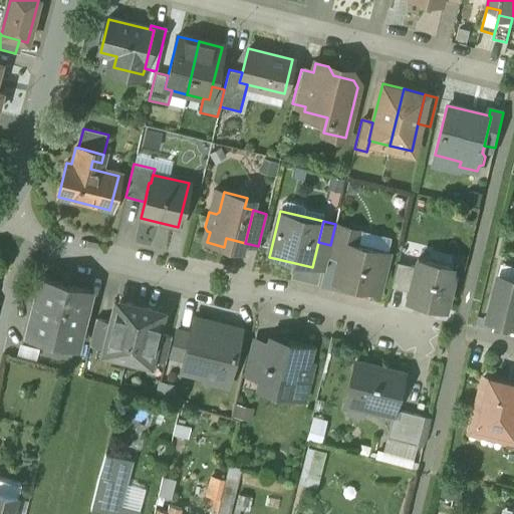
[(349,228),(335,224),(330,245),(327,256),(339,259),(344,242),(345,243),(349,228)]
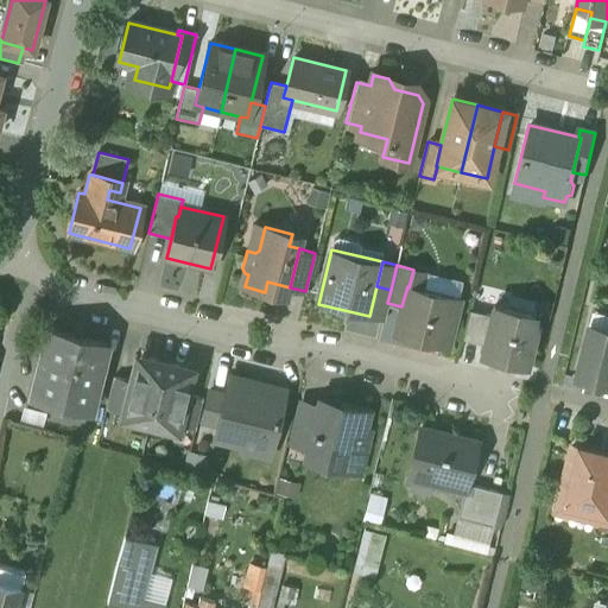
[(391,290),(377,286),(369,316),(384,320),(387,303),(391,290)]
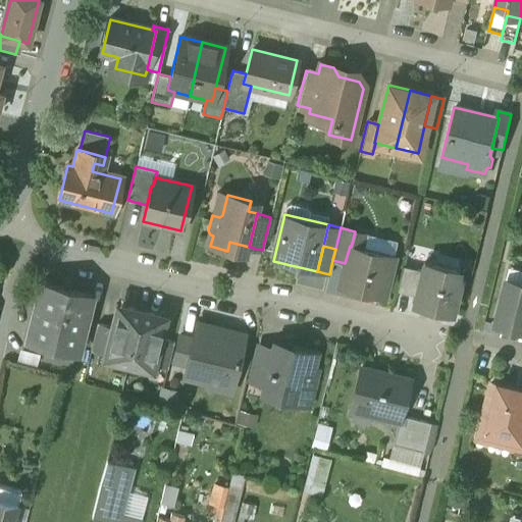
[(351,247),(350,246),(345,263),(340,285),(343,286),(344,281),(359,285),(358,290),(383,296),(393,257),(351,247)]
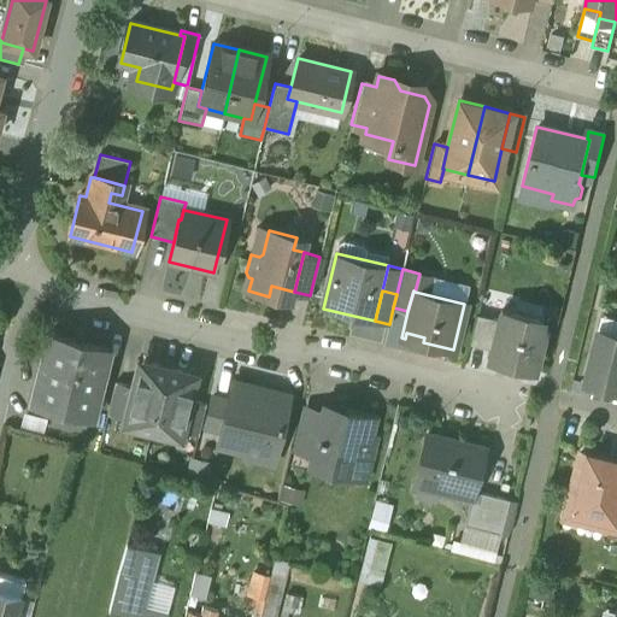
[(544,321),(500,311),(498,319),(491,350),(488,359),(533,370),(544,321)]
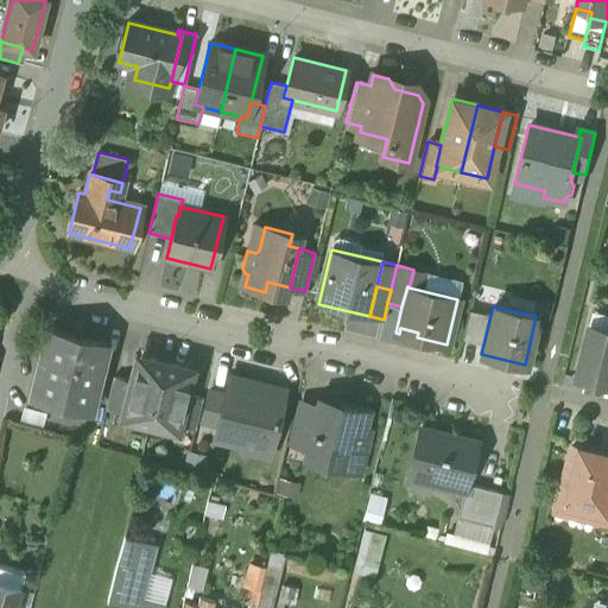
[(491,315),(469,309),(462,339),(483,344),(491,315)]
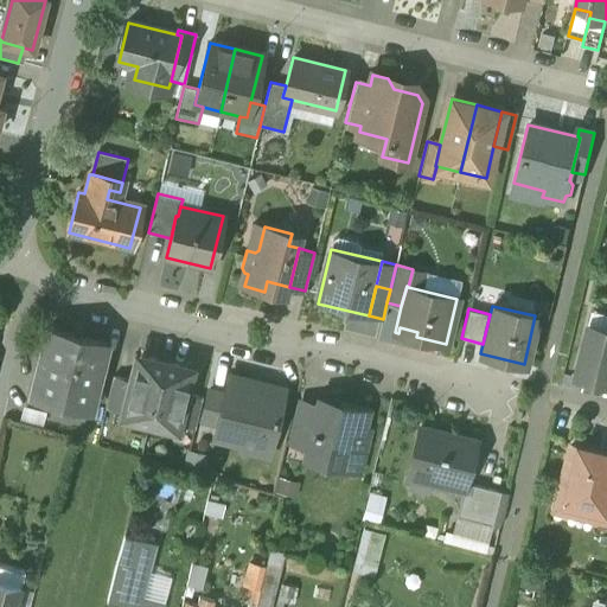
[(350,315),(347,331),(370,334),(374,319),(350,315)]
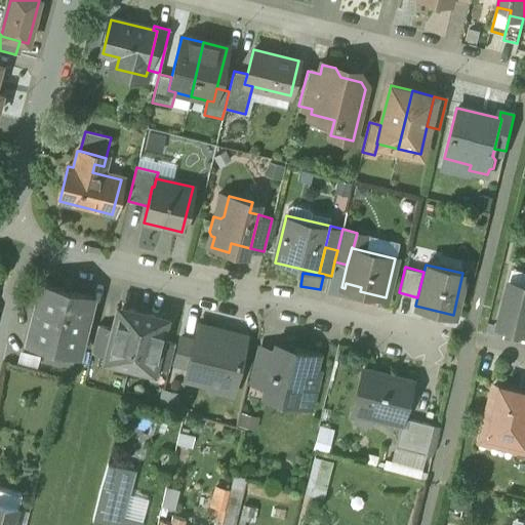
[(524,284),(510,280),(498,326),(524,332),(524,284)]
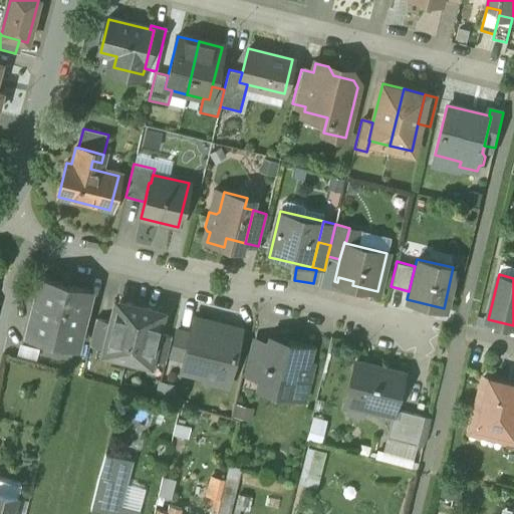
[(90,292),(40,280),(27,336),(77,348),(90,292)]
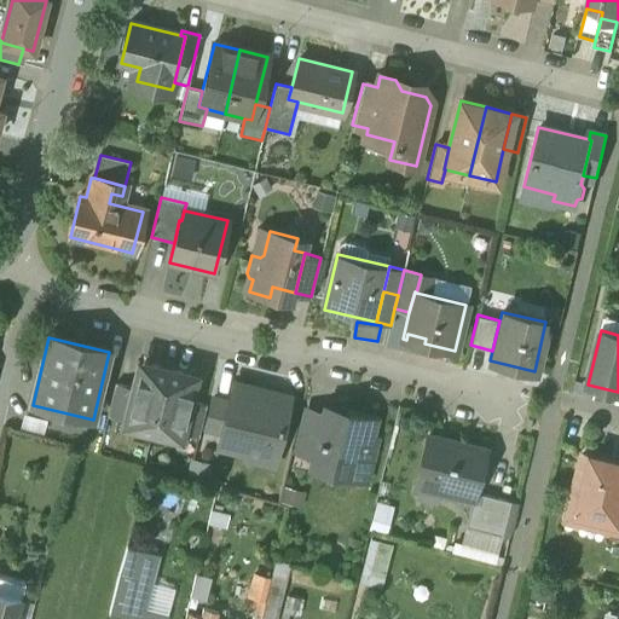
[(167,368),(137,360),(131,386),(123,417),(128,426),(151,432),(167,368)]
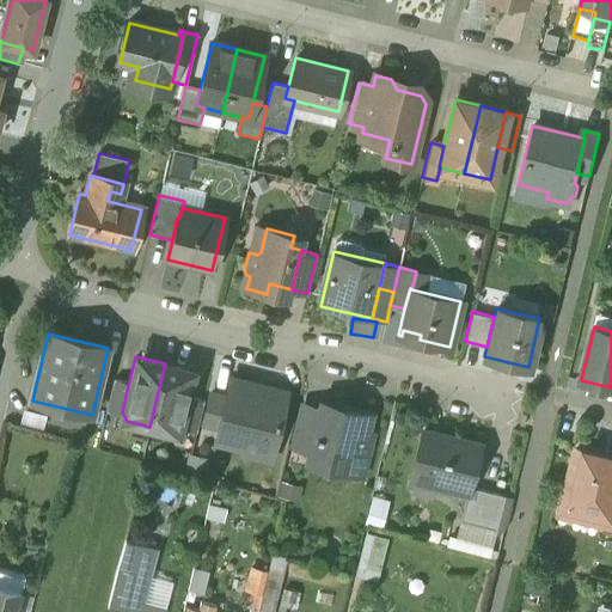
[(195,371),(165,363),(150,427),(172,433),(181,427),(188,396),(195,371)]
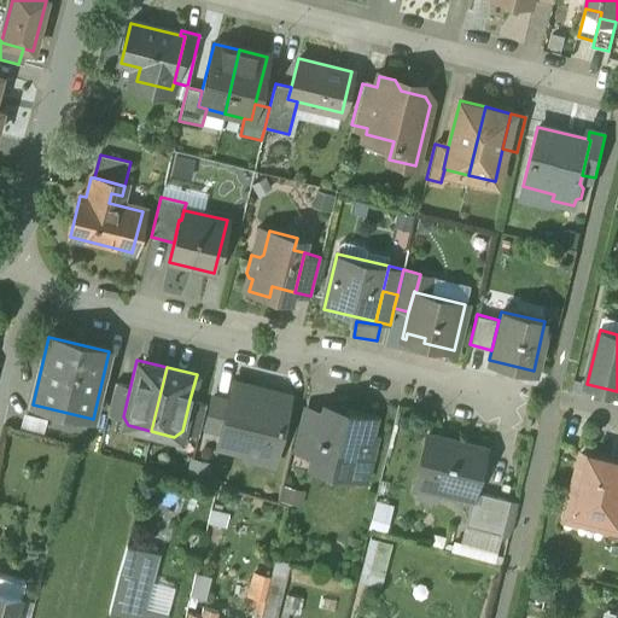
[(130,385),(115,382),(108,413),(123,417),(130,385)]
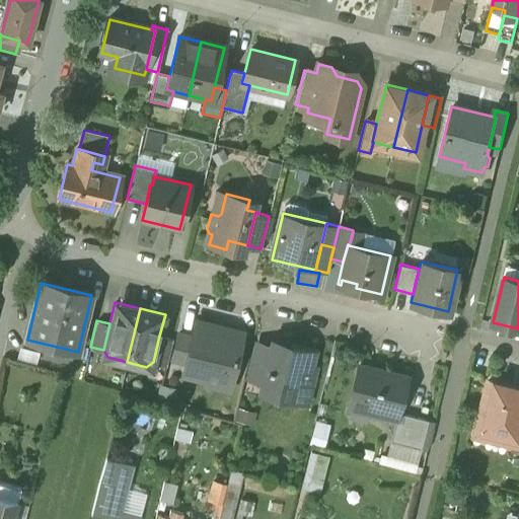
[(242,340),(211,331),(213,325),(197,321),(193,336),(186,362),(211,369),(207,384),(229,390),(242,340)]
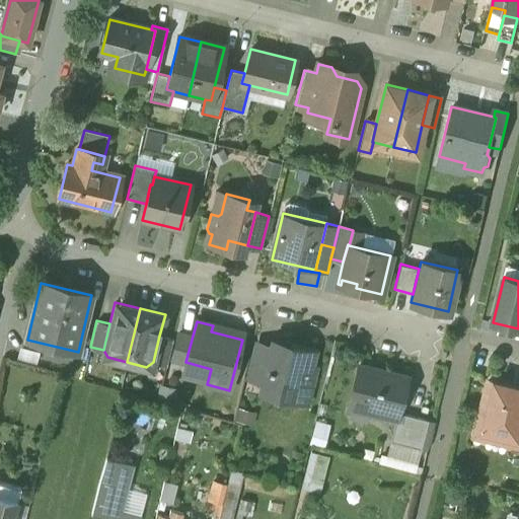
[(193,336),(179,332),(172,359),(186,362),(193,336)]
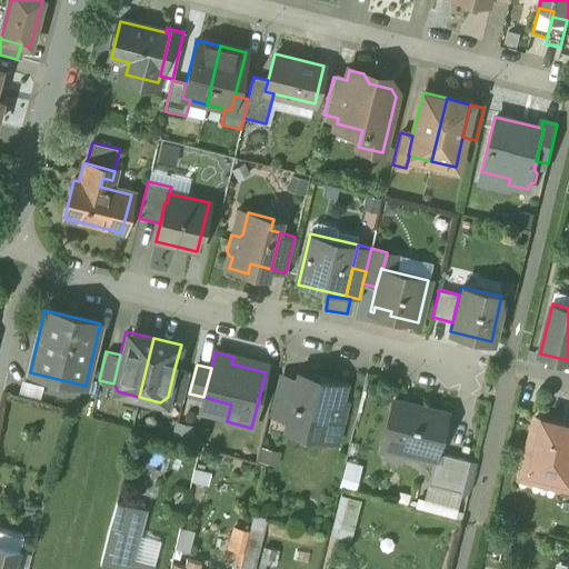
[(189,372),(175,368),(168,397),(182,401),(189,372)]
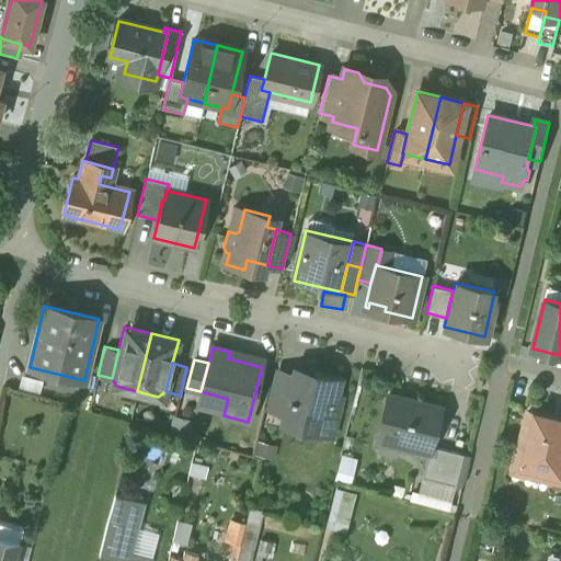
[(339,379),(297,368),(296,375),(279,370),(270,408),(295,414),(297,418),(295,425),(318,432),(322,414),(335,416),(340,397),(335,396),(339,379)]
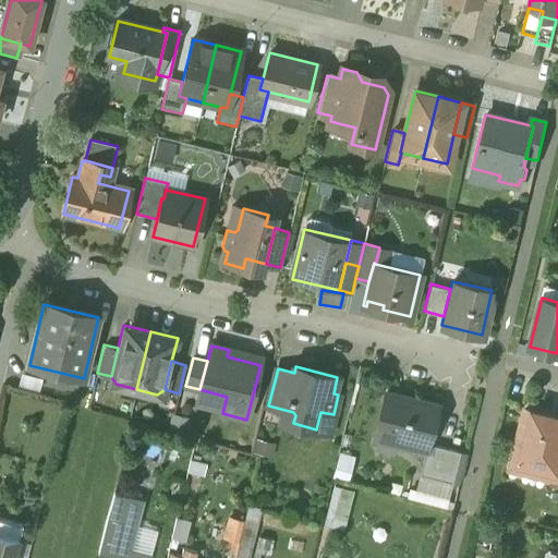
[(41,378),(22,374),(19,387),(39,392),(41,378)]
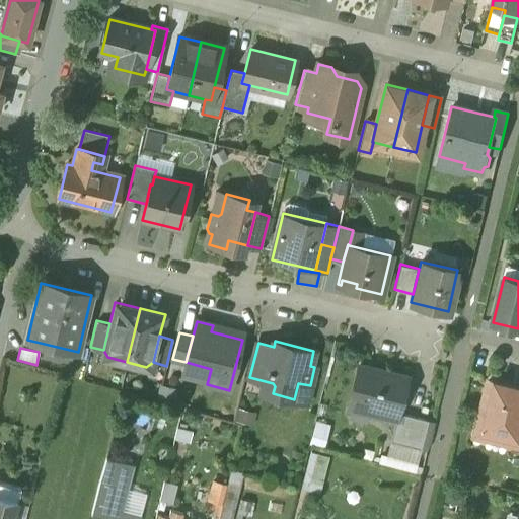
[(406,377),(362,366),(353,403),(370,408),(368,414),(384,418),(386,412),(397,415),(406,377)]
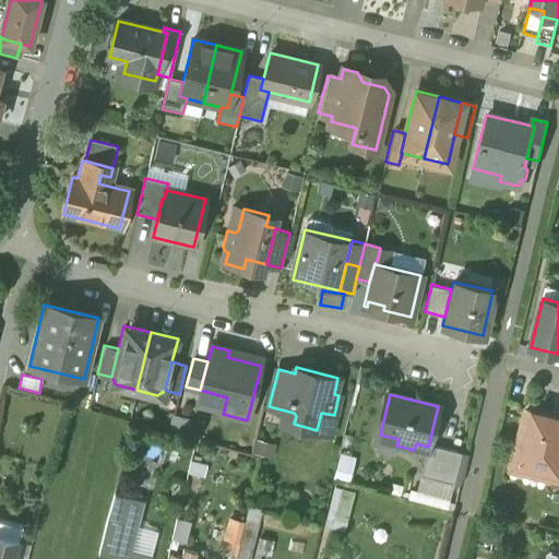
[(550,415),(526,409),(521,429),(530,431),(522,463),(558,472),(558,471),(558,417),(556,417),(555,419),(549,417),(550,415)]
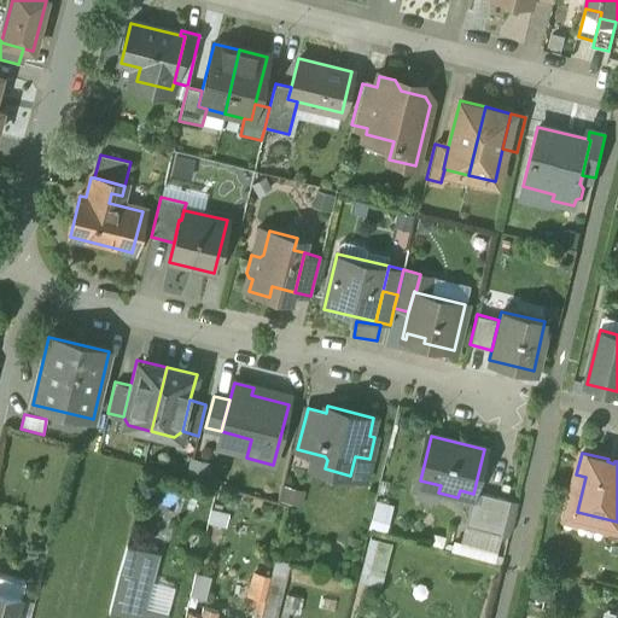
[(303,491),(283,485),(278,502),(299,508),(303,491)]
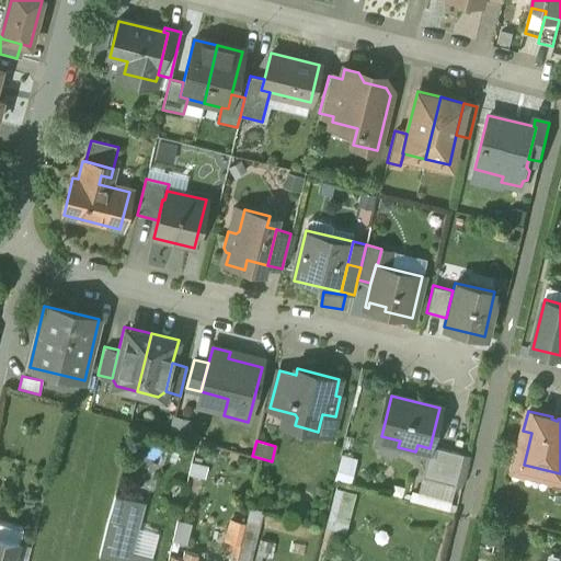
[(436,447),(434,456),(427,454),(422,478),(455,485),(462,455),(436,447)]
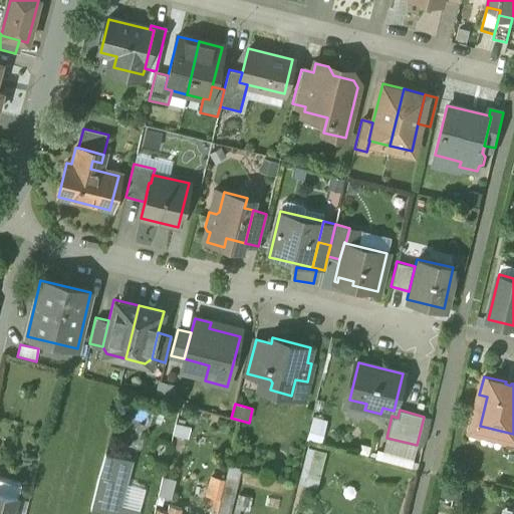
[(325,421),(311,418),(306,439),(320,443),(325,421)]
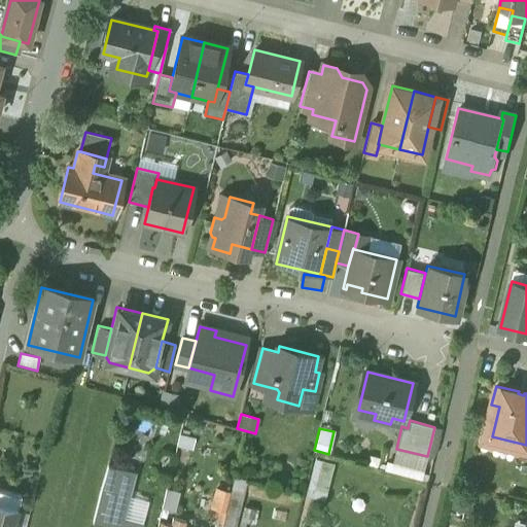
[(313,461),(305,497),(324,502),(332,465),(313,461)]
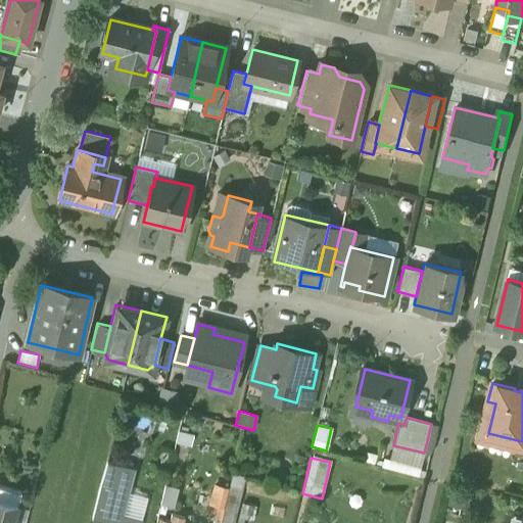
[(132,468),(106,462),(92,519),(108,522),(139,522),(140,519),(121,515),(132,468)]
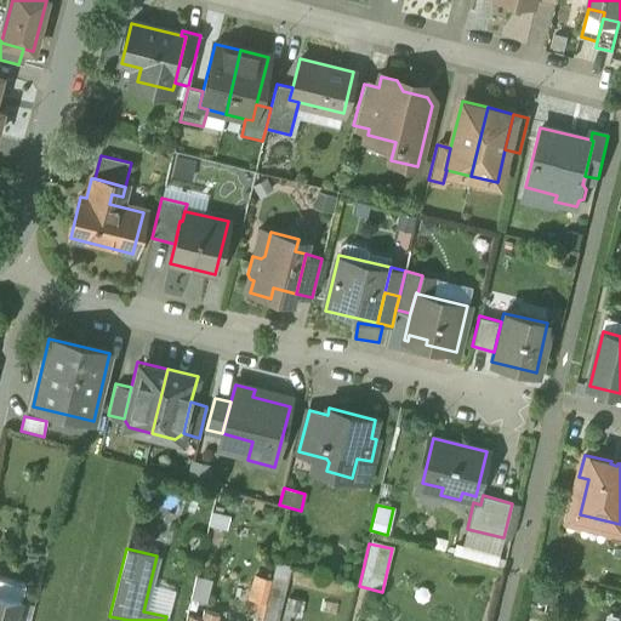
[(16,620),(27,585),(0,576),(0,616),(13,620),(16,620)]
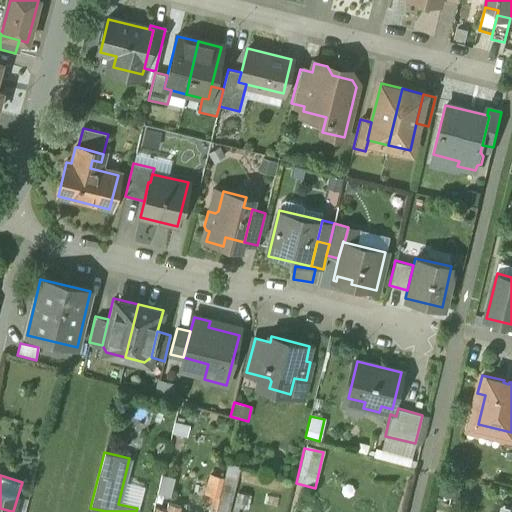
[(169,496),(173,477),(163,475),(159,493),(169,496)]
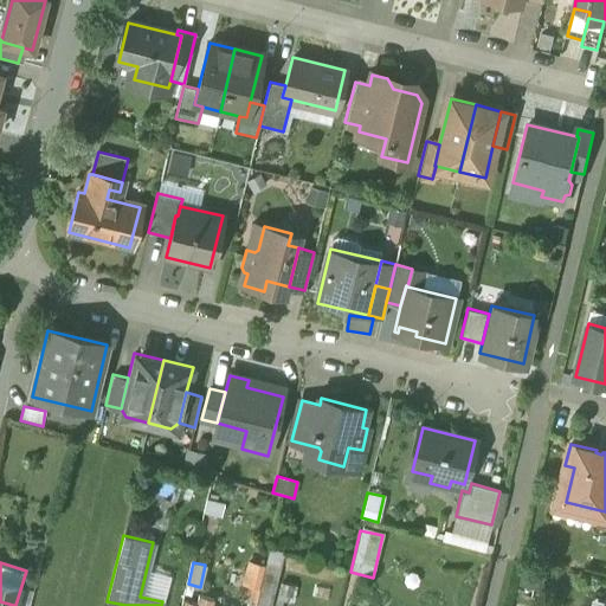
[(246,580),(260,584),(265,566),(251,562),(246,580)]
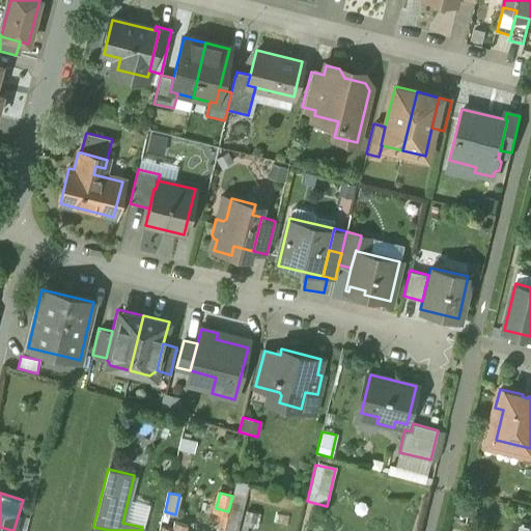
[(185,530),(187,526),(174,522),(172,529),(161,526),(159,530),(185,530)]
